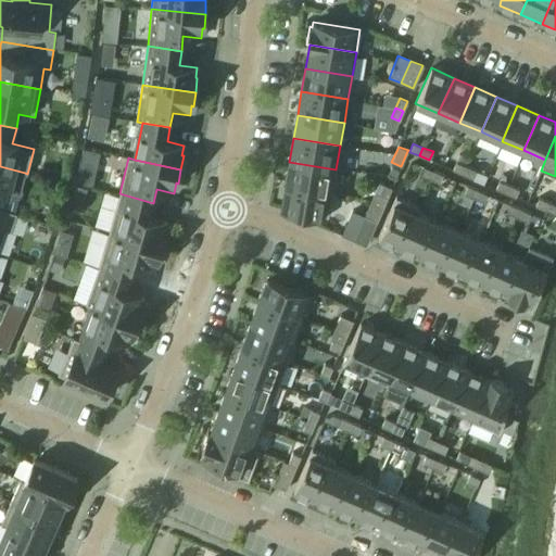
[(332,192),(336,169),(289,162),(286,185),(332,192)]
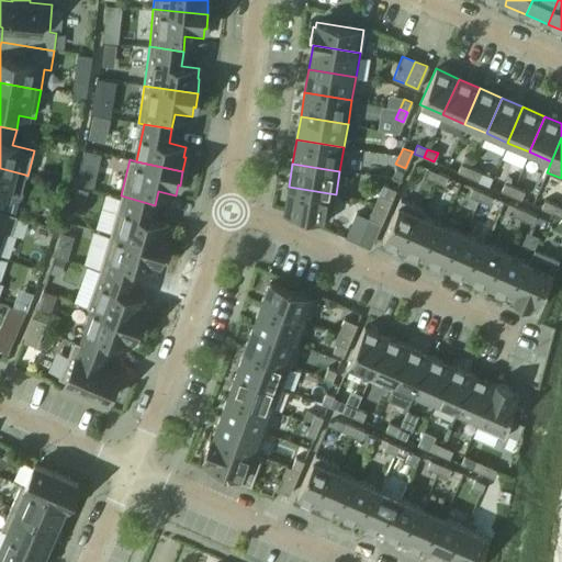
[(468,176),(471,168),(461,164),(458,171),(468,176)]
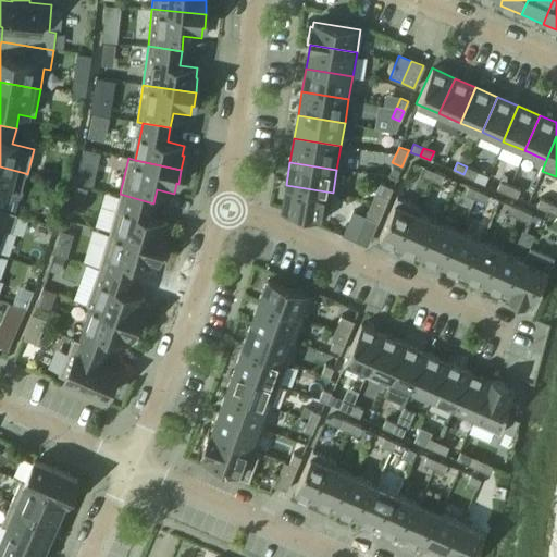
[(0,166),(0,192),(7,195),(19,198),(25,173),(0,166)]
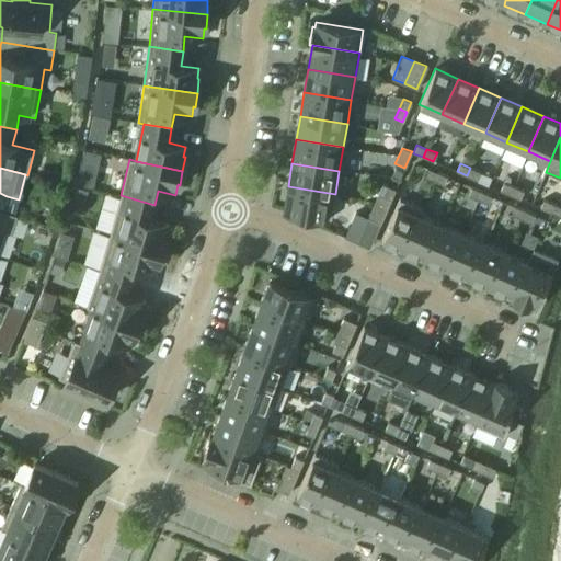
[(477,180),(480,172),(470,168),(467,175),(477,180)]
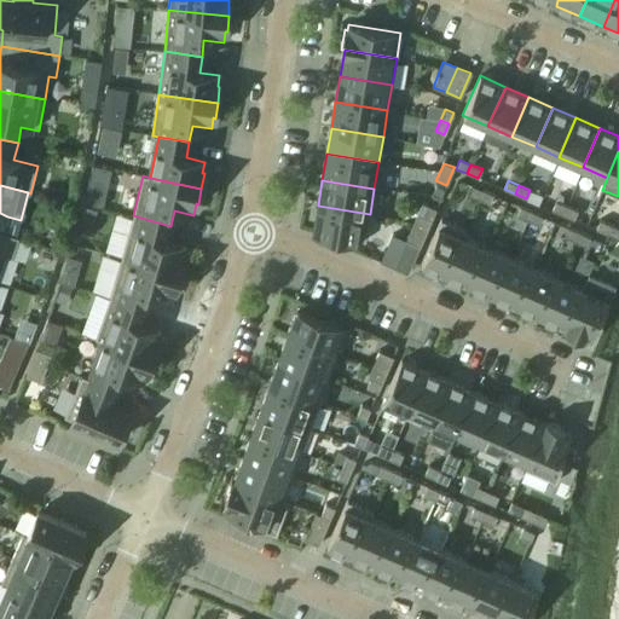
[(479,200),(482,190),(472,186),(468,195),(479,200)]
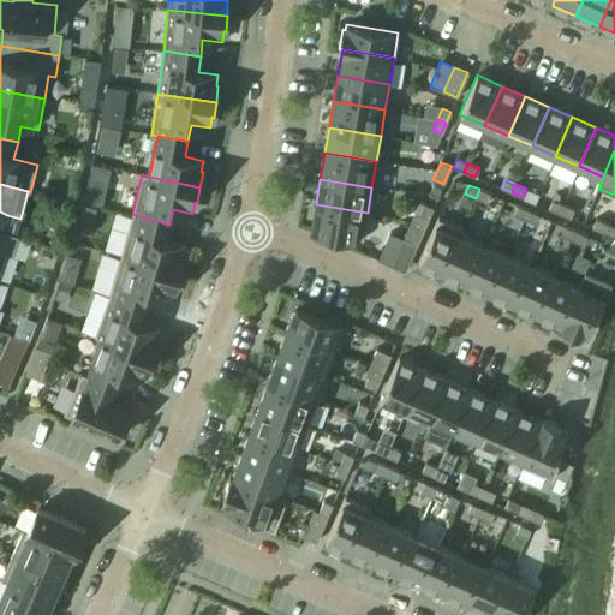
[(488,203),(491,193),(479,189),(476,198),(488,203)]
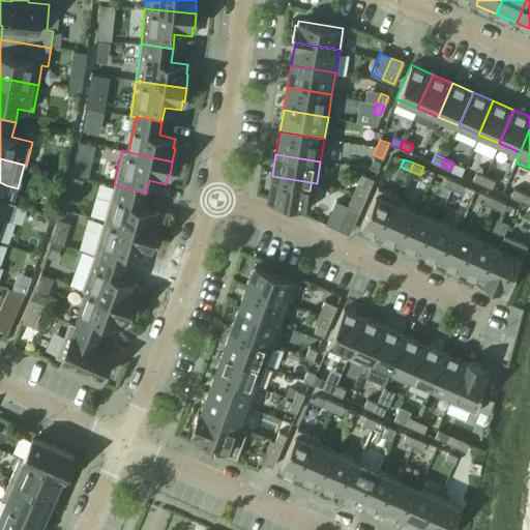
[(481,184),(484,176),(475,172),(472,180),(481,184)]
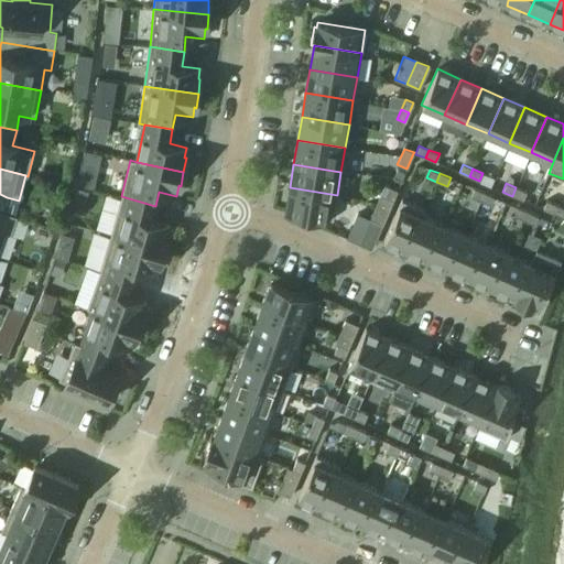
[(392,201),(398,191),(389,186),(384,197),(392,201)]
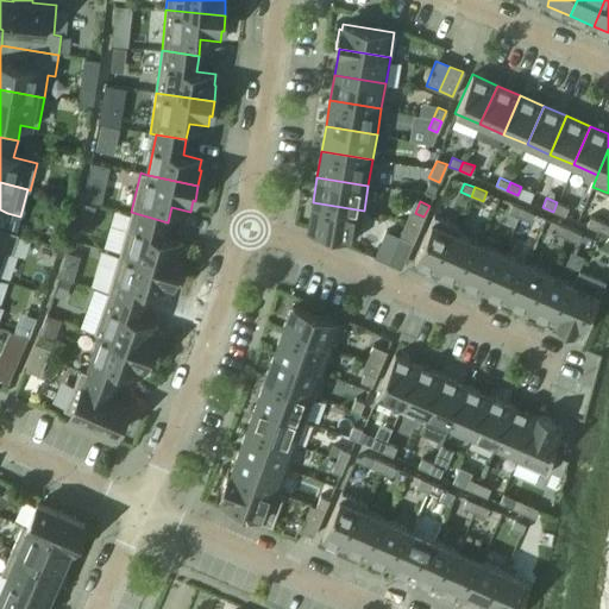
[(359,237),(364,211),(313,202),(308,227),(359,237)]
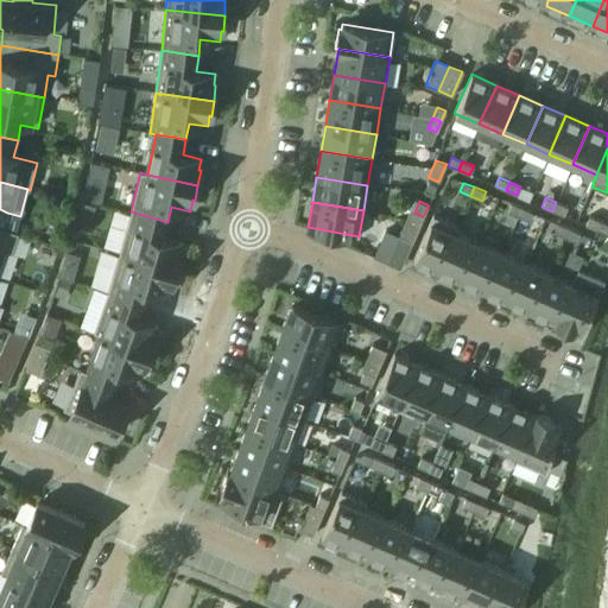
[(563,215),(567,207),(556,202),(552,211),(563,215)]
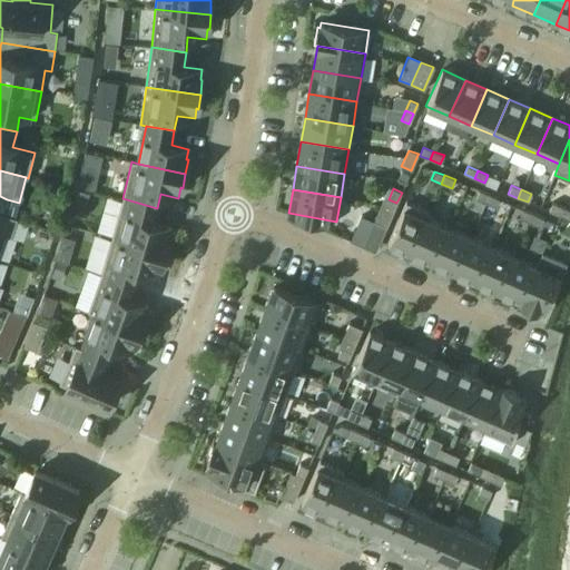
[(485,203),(489,195),(479,190),(475,198),(485,203)]
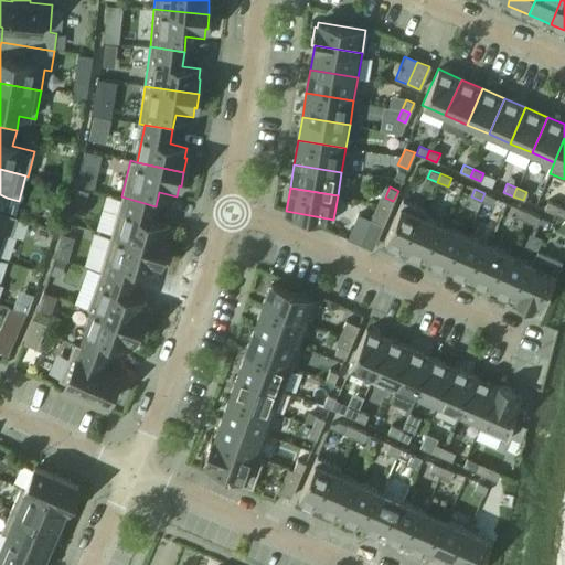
[(491,205),(494,196),(484,193),(481,201),(491,205)]
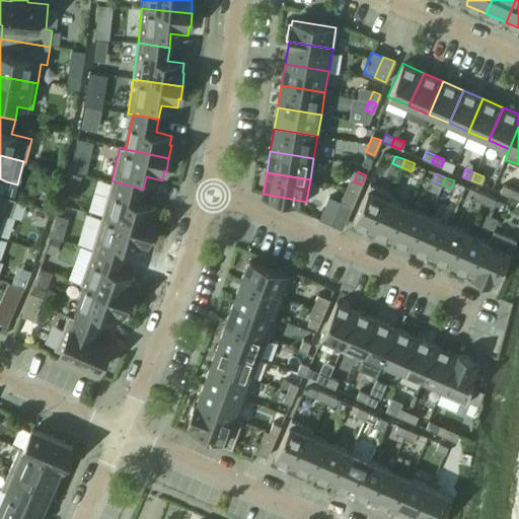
[(361,184),(354,181),(350,179),(340,202),(352,207),(361,184)]
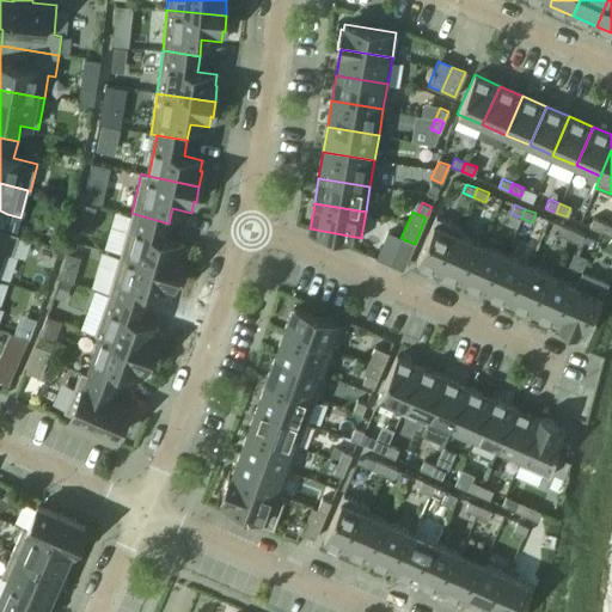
[(165,239),(169,224),(132,213),(129,224),(121,255),(178,271),(182,256),(181,255),(183,245),(165,239)]
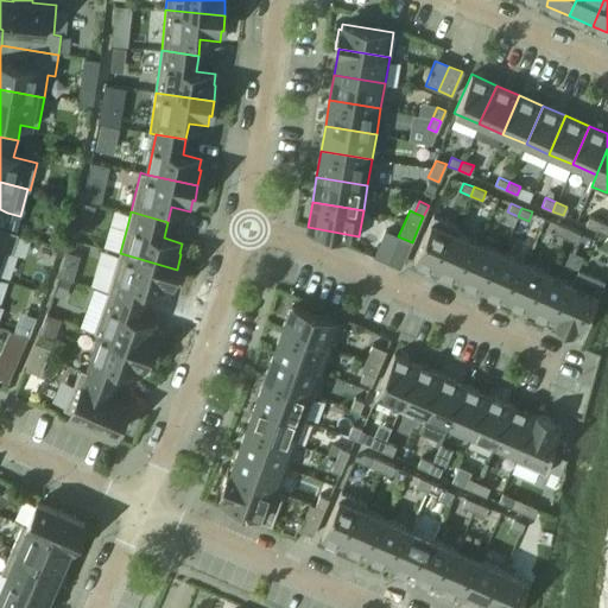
[(456,234),(458,227),(432,216),(413,261),(437,272),(455,233),(456,234)]
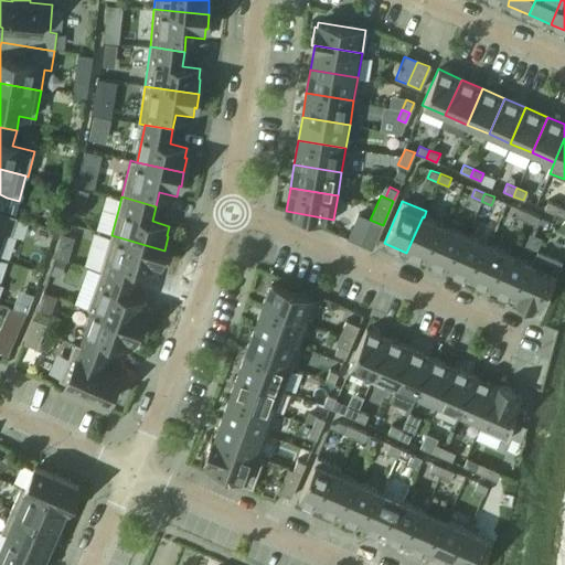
[(554,213),(557,205),(547,201),(543,210),(554,213)]
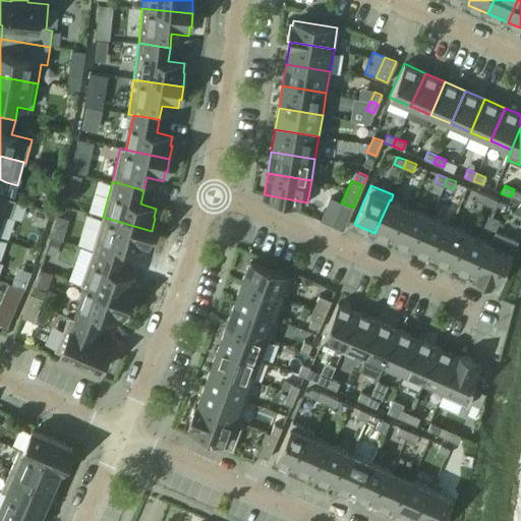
[(520,200),(520,197),(520,191),(514,189),(511,196),(520,200)]
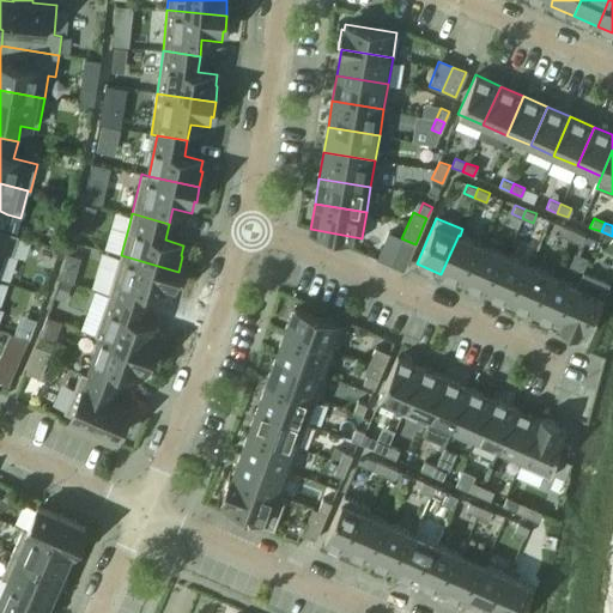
[(569,240),(574,230),(563,225),(559,235),(569,240)]
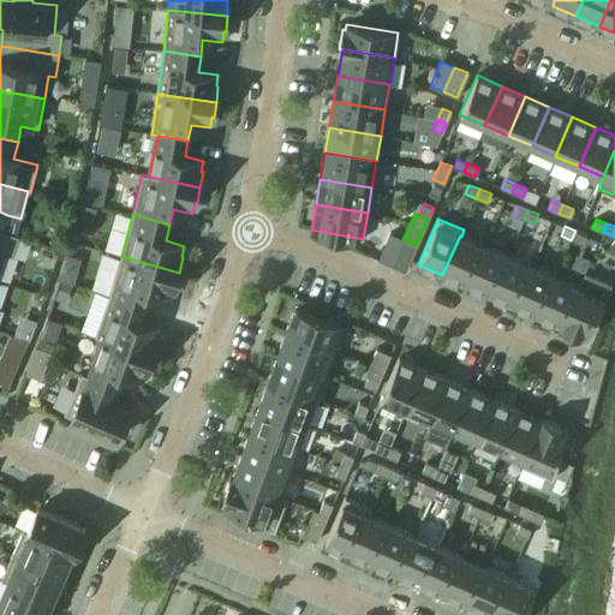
[(18,237),(0,230),(0,266),(5,254),(11,256),(18,237)]
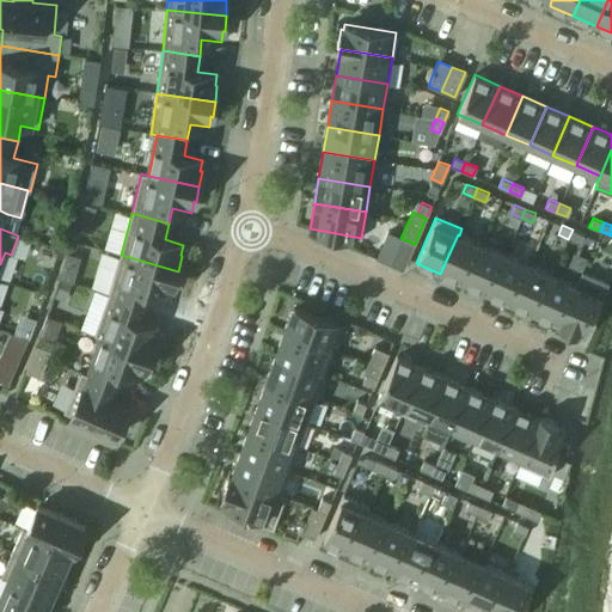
[(579,244),(583,234),(573,230),(568,239),(579,244)]
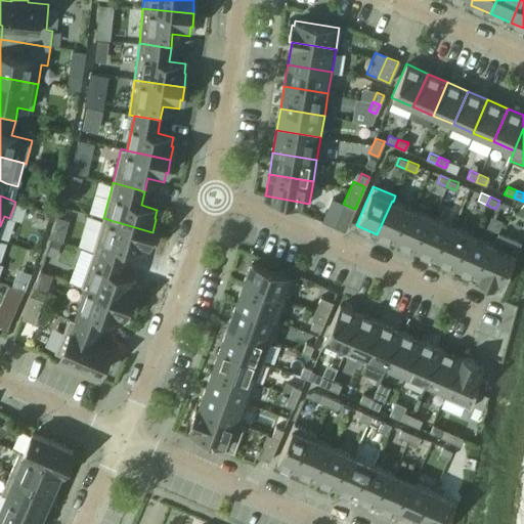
[(411,210),(393,202),(392,201),(377,234),(397,243),(411,210)]
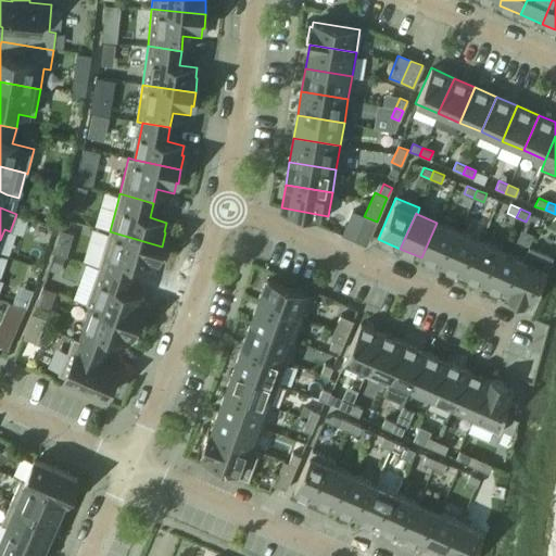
[(443,267),(458,231),(437,223),(421,257),(443,267)]
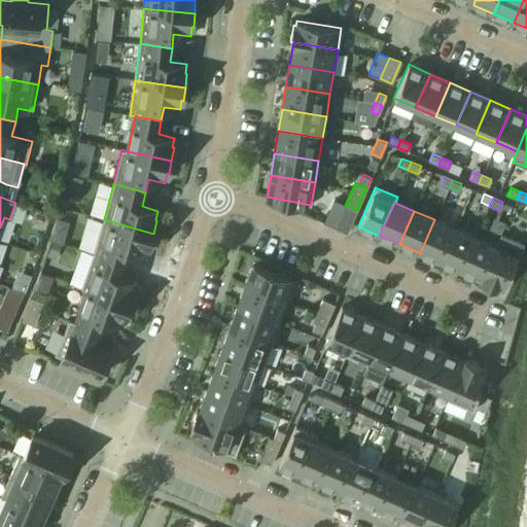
[(149,246),(153,234),(104,219),(95,249),(94,253),(125,264),(130,250),(145,255),(148,246),(149,246)]
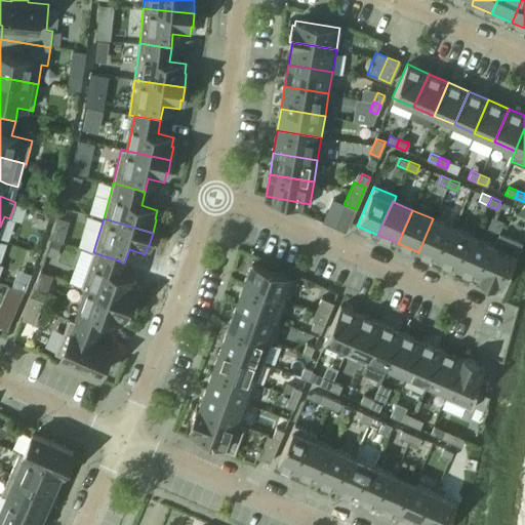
[(439,261),(453,228),(433,218),(418,252),(439,261)]
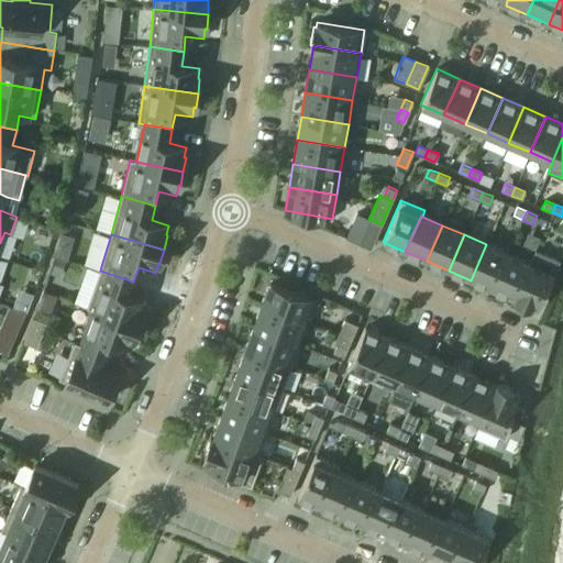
[(493,289),(508,254),(486,244),(471,280),(493,289)]
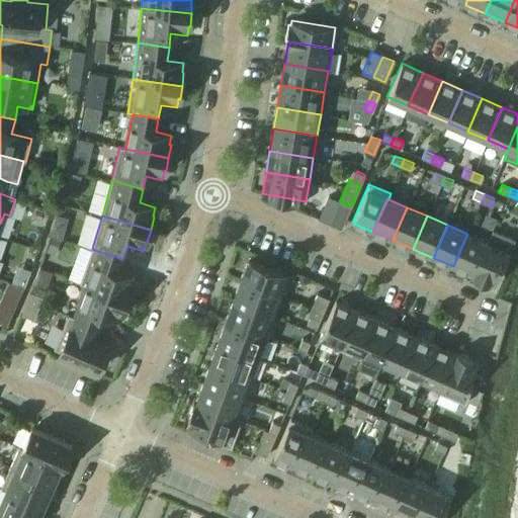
[(472,275),(471,276),(487,283),(488,281),(494,284),(508,251),(513,239),(493,230),(492,233),(488,242),(472,275)]
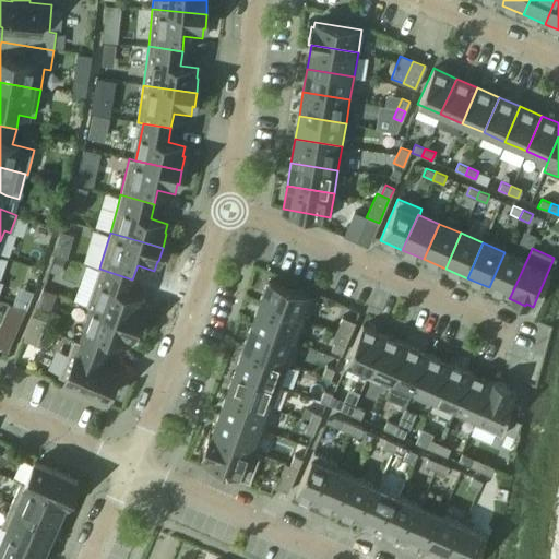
[(510,297),(526,261),(504,252),(489,287),(510,297)]
